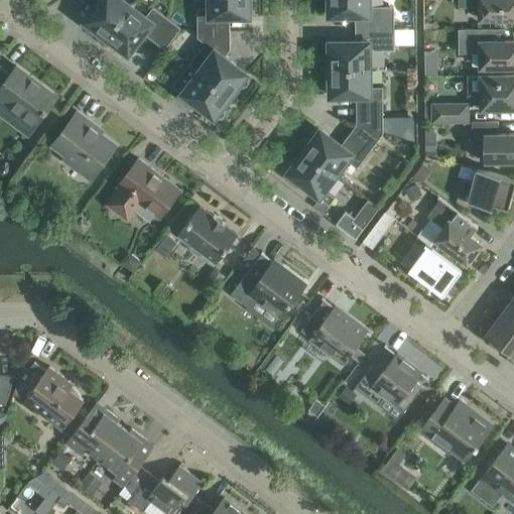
[(91,33),(103,42),(130,6),(121,0),(96,0),(99,2),(98,2),(100,3),(84,24),(93,30),(91,33)]
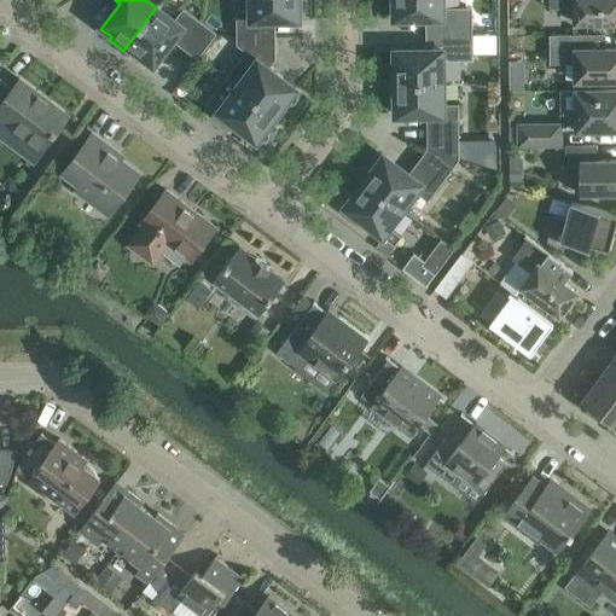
[(234,12),(234,47),(274,48),(274,21),(298,21),(298,7),(302,7),(301,0),(245,0),(245,11),(234,12)]
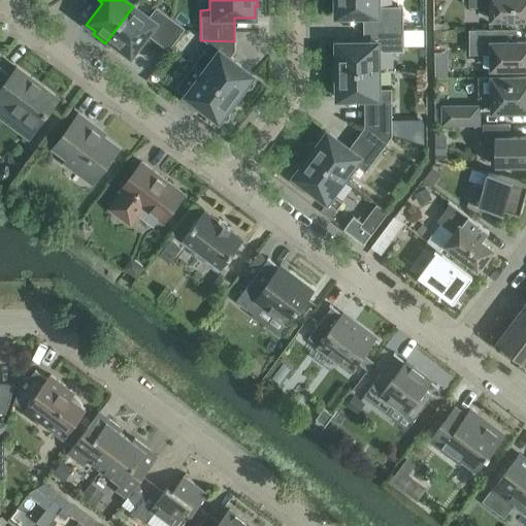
[(362,18),(362,31),(402,30),(401,7),(376,7),(376,0),(331,0),(331,5),(334,5),(335,17),(361,15),(361,18),(362,18)]
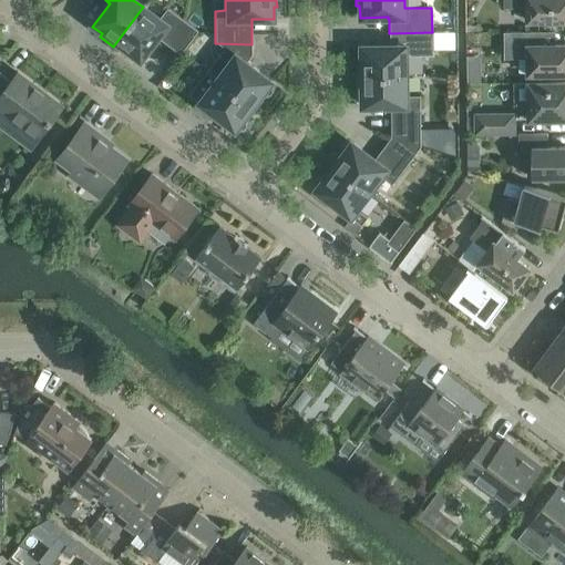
[(564,0),(502,0),(502,9),(526,9),(526,22),(541,22),(541,24),(556,24),(556,22),(564,21),(564,0)]
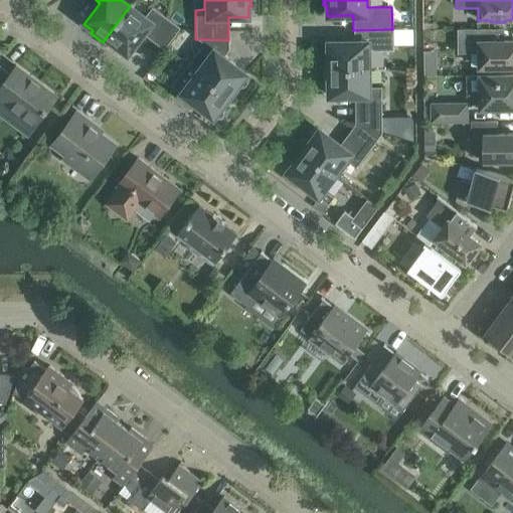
[(130,6),(103,42),(115,51),(117,48),(125,55),(141,35),(142,36),(143,35),(153,42),(168,21),(151,8),(144,17),(130,6)]
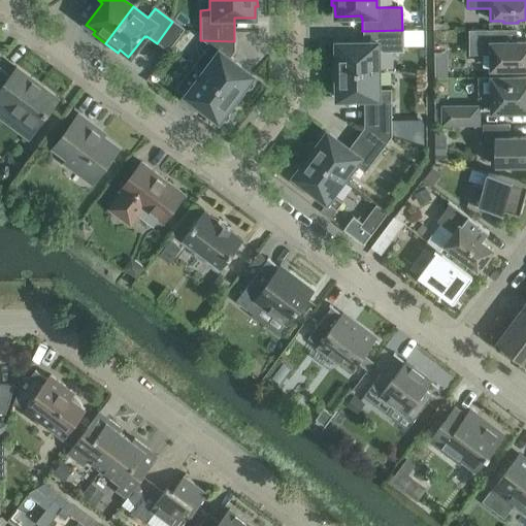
[(184,30),(172,22),(157,43),(167,52),(184,30)]
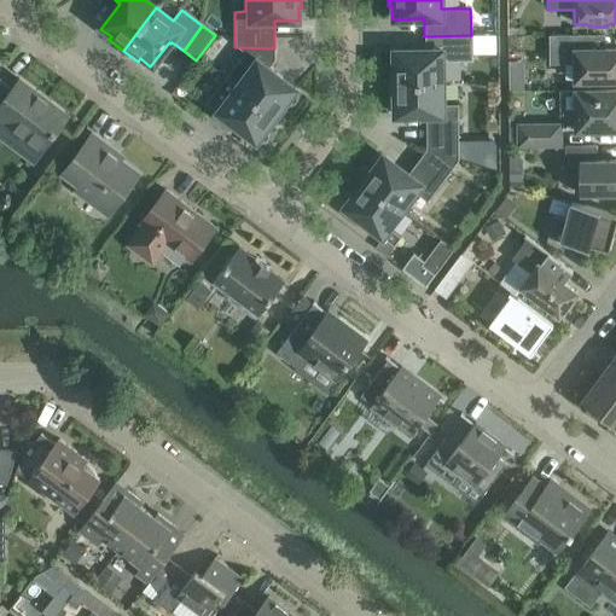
[(389,67),(389,85),(442,83),(442,62),(471,62),(471,35),(424,36),(424,51),(424,53),(393,53),(393,67),(389,67)]
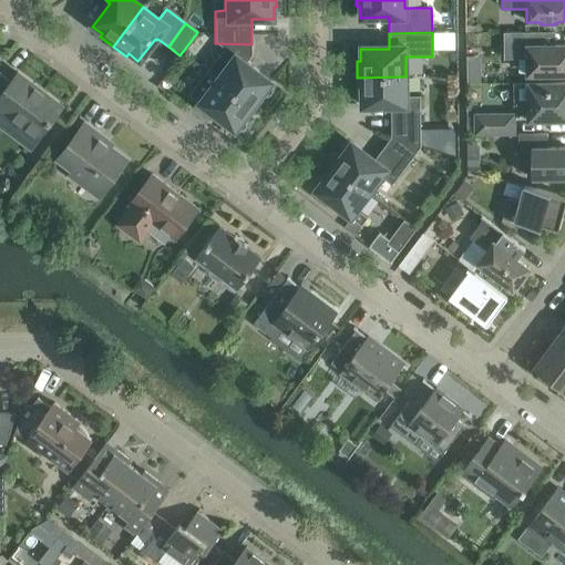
[(516,33),(503,33),(503,60),(526,60),(526,75),(548,75),(564,74),(564,45),(538,47),(538,33),(516,33)]
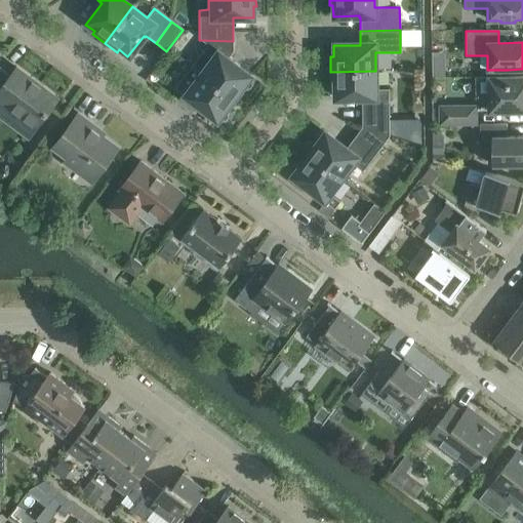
[(190,67),(234,99),(242,88),(243,89),(245,89),(246,89),(247,89),(249,88),(250,88),(251,87),(251,86),(252,84),(252,83),(252,82),(251,80),(250,79),(249,78),(229,63),(230,62),(228,59),(233,52),(233,41),(199,40),(207,45),(190,67)]
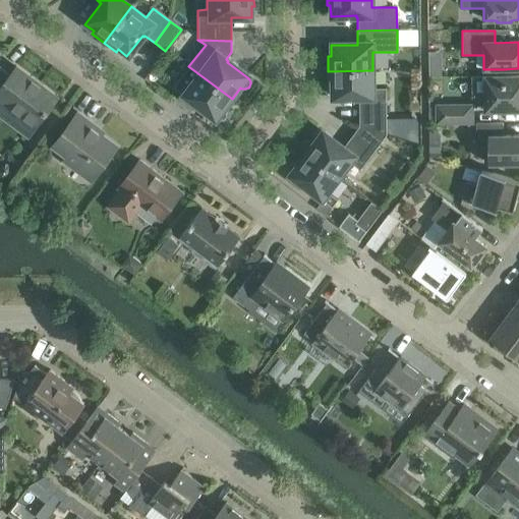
[(225,110),(224,109),(232,99),(188,66),(172,89),(180,95),(174,103),(188,114),(194,105),(195,104),(214,117),(215,118),(216,119),(217,120),(218,121),(220,121),(221,121),(222,120),(224,119),(225,118),(225,117),(226,116),(226,114),(226,113),(226,112),(225,110)]
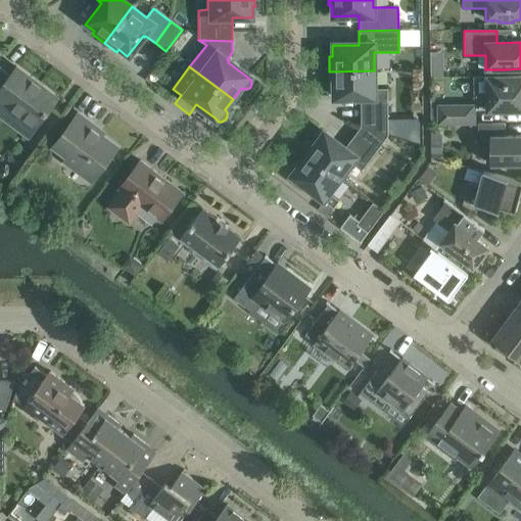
[(0,106),(6,111),(8,107),(35,128),(44,115),(56,99),(42,88),(40,91),(29,82),(31,80),(15,68),(13,70),(9,76),(0,68),(0,106)]
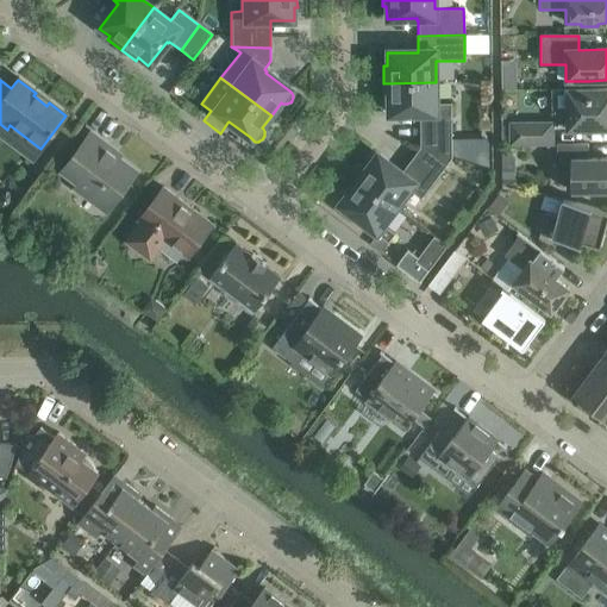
[(419,116),(419,149),(451,158),(450,104),(436,104),(436,82),(383,83),(383,101),(388,101),(387,114),(418,113),(418,116),(419,116)]
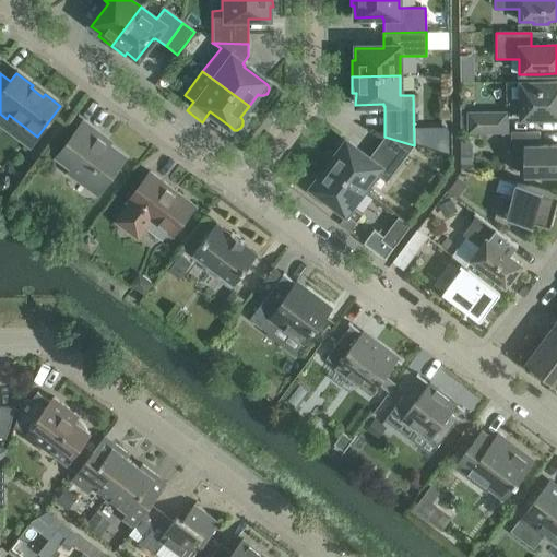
[(519,83),(505,83),(506,106),(520,106),(520,120),(542,120),(556,119),(556,82),(541,83),(519,83)]
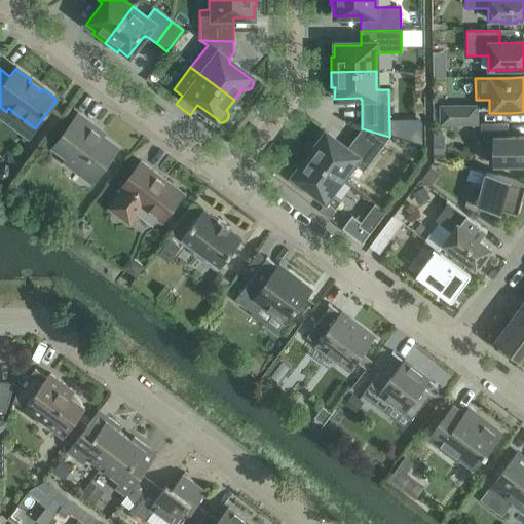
[(439,107),(440,125),(477,125),(476,107),(439,107)]
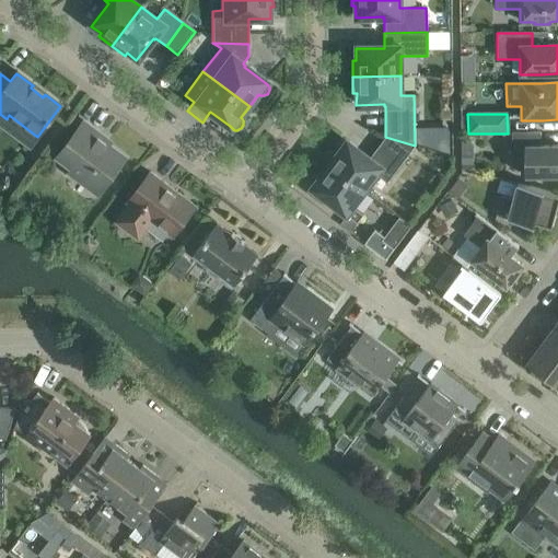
[(99,135),(82,123),(55,158),(101,192),(125,159),(96,137),(99,135)]
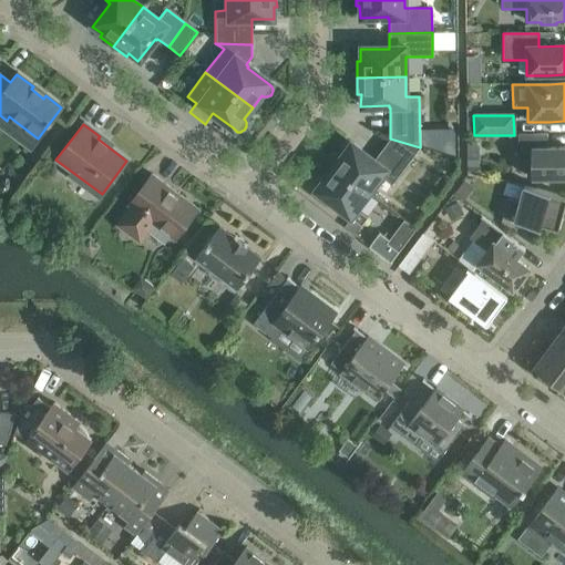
[(516,135),(517,160),(532,160),(532,180),(564,178),(564,147),(546,149),(546,135),(516,135)]
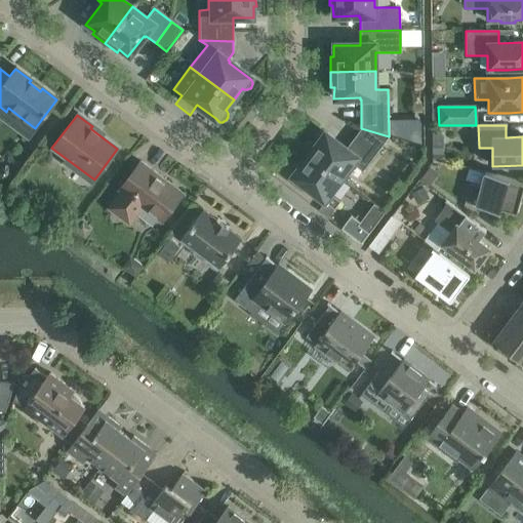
[(308,155),(340,179),(352,165),(362,172),(389,136),(361,128),(346,149),(345,148),(344,150),(323,133),(322,133),(321,132),(319,132),(318,132),(317,133),(315,133),(315,134),(314,136),(313,137),(313,138),(313,141),(314,142),(315,143),(316,144),(308,155)]
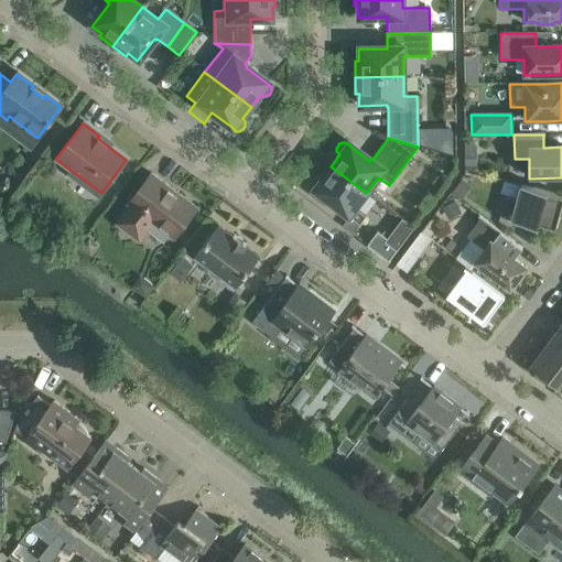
[(475,146),(463,146),(463,151),(463,166),(463,172),(477,174),(477,166),(475,166),(475,151),(475,146)]
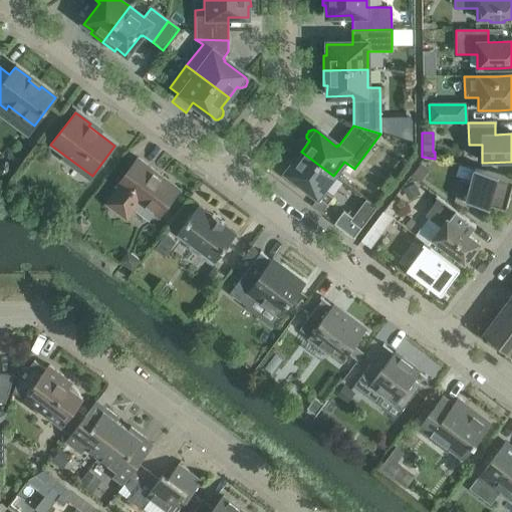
[(283,166),(282,168),(283,170),(284,172),(286,174),(288,174),(305,187),(304,189),(317,198),(310,207),(320,214),(326,206),(332,198),(322,191),(333,176),(301,152),(292,162),(290,162),(288,161),(286,162),(284,164),(283,166)]
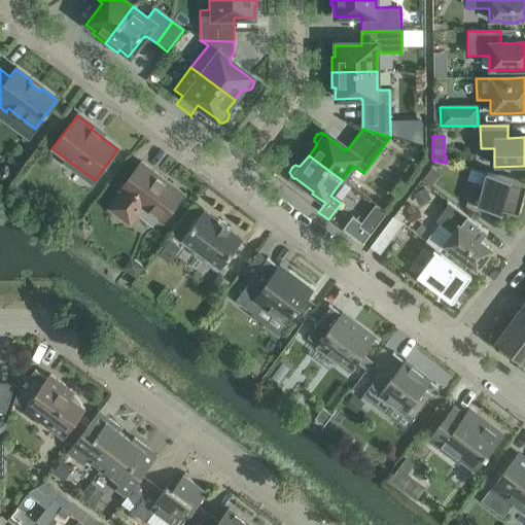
[(119,193),(107,210),(129,226),(142,209),(161,224),(183,195),(167,182),(165,184),(155,177),(156,175),(140,163),(118,191),(119,193)]
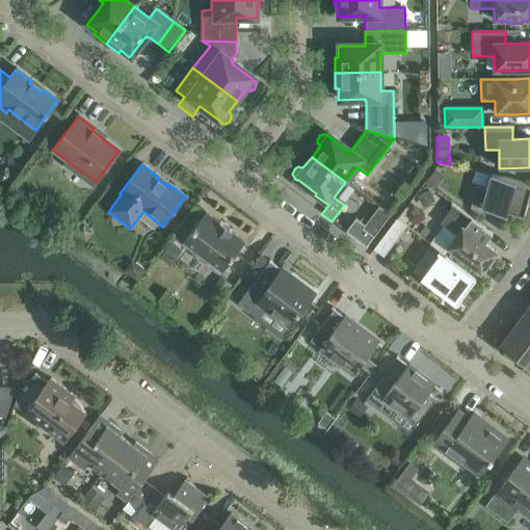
[(424,183),(433,190),(443,177),(434,169),(424,183)]
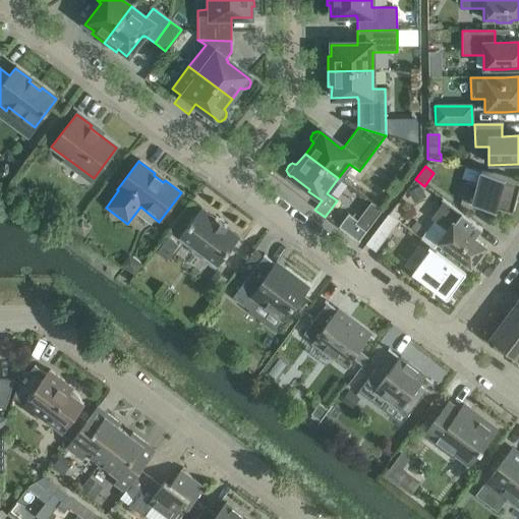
[(471,205),(476,207),(496,212),(497,208),(512,212),(518,186),(518,181),(480,172),(480,173),(476,186),(465,183),(460,202),(471,205)]
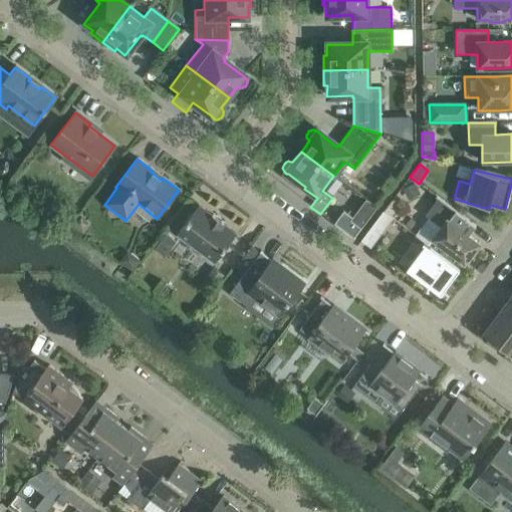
[(432,239),(448,251),(464,263),(478,244),(457,228),(464,220),(474,228),(475,227),(436,197),(435,198),(437,200),(425,216),(440,228),(432,239)]
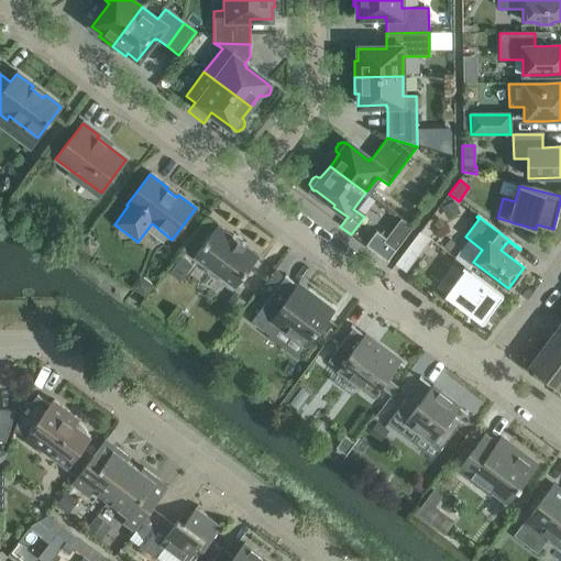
[(376,232),(365,246),(386,262),(413,228),(400,219),(385,239),(376,232)]
